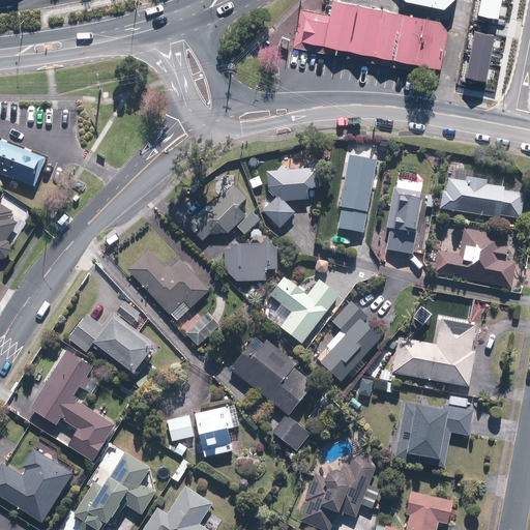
[(451,21),(347,0),(339,0),(336,15),(301,7),(296,37),(443,66),(451,21)]
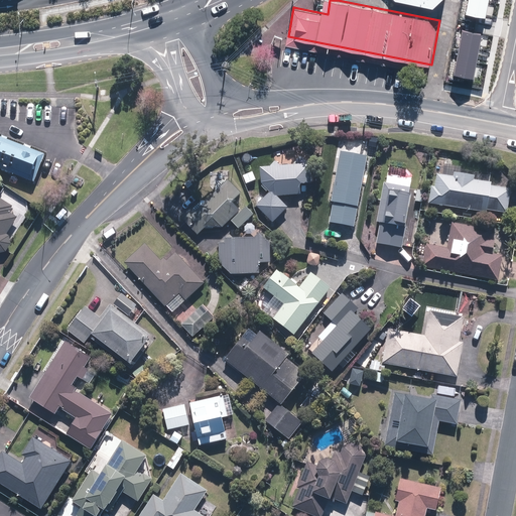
[(486,19),(489,0),(469,0),(466,15),(486,19)]
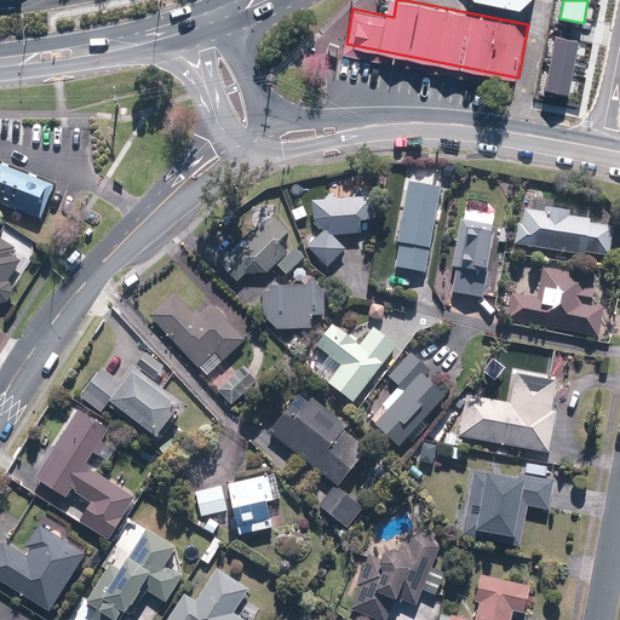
[(556,38),(545,91),(569,96),(579,41),(556,38)]
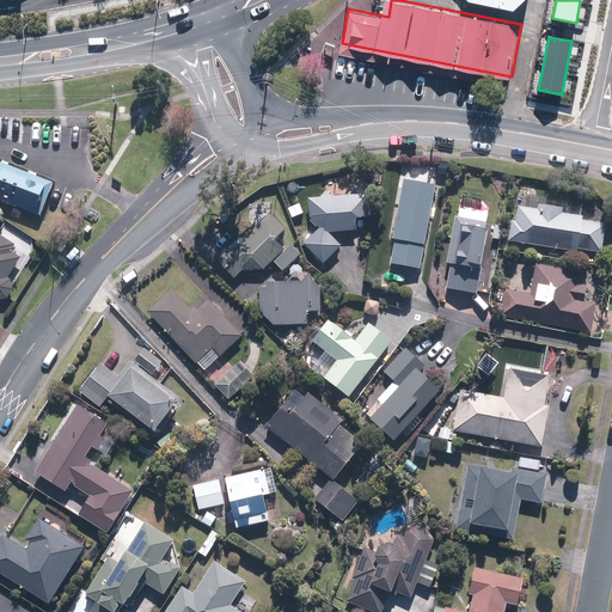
[(55,183),(0,160),(0,197),(43,215),(55,183)]
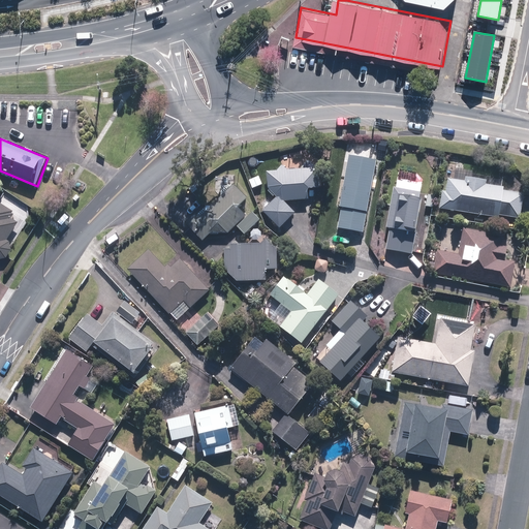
[(377,160),(349,155),(336,227),(364,231),(377,160)]
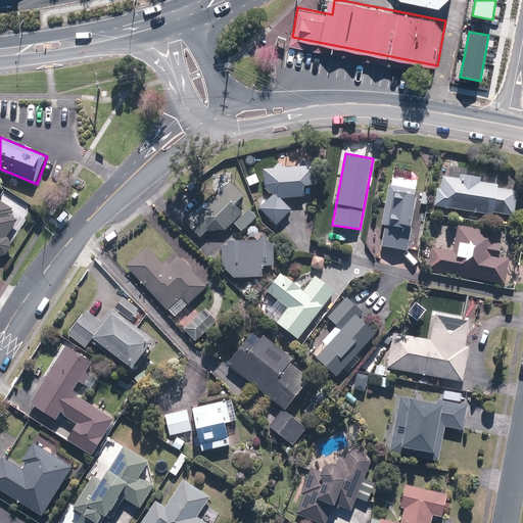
[(293,209),(283,198),(305,196),(305,186),(318,185),(317,167),(264,170),(265,185),(274,194),(258,206),(278,226),(293,209)]
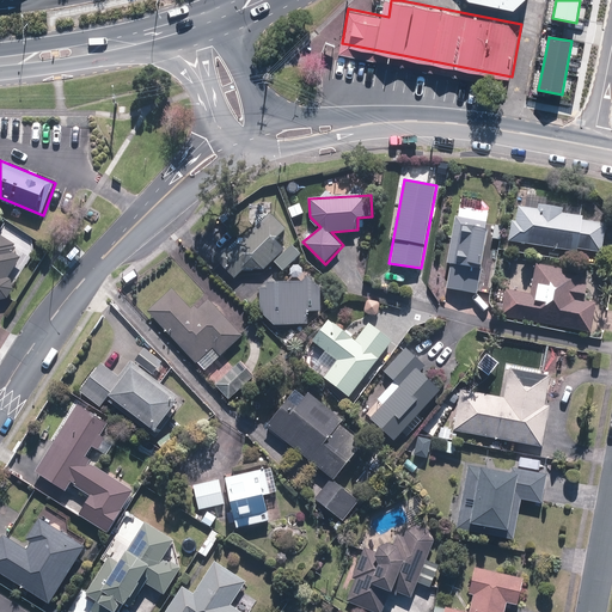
[(306,214),(303,203),(288,208),(292,219),(306,214)]
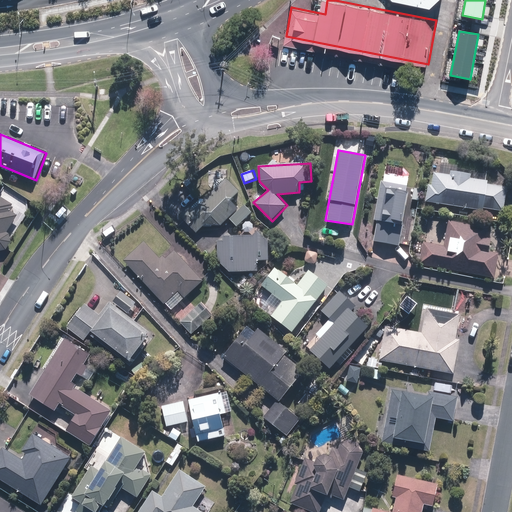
[(429,185),(427,200),(485,210),(485,208),(503,210),(506,187),(489,184),(490,180),(472,177),(473,173),(452,170),(452,173),(434,171),(432,185),(429,185)]
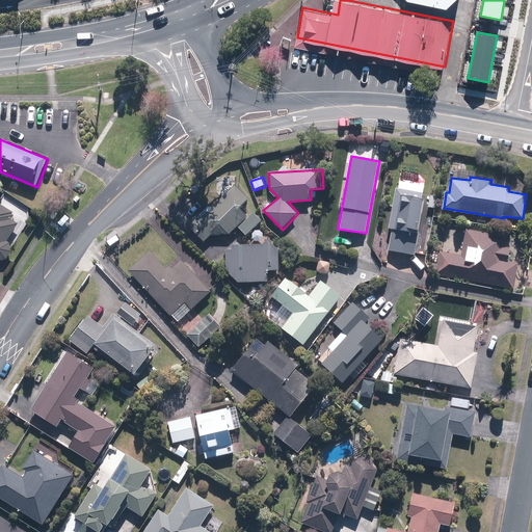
[(425,185),(401,181),(399,188),(397,188),(390,228),(393,229),(389,250),(418,256),(422,234),(420,233),(427,195),(423,194),(425,185)]
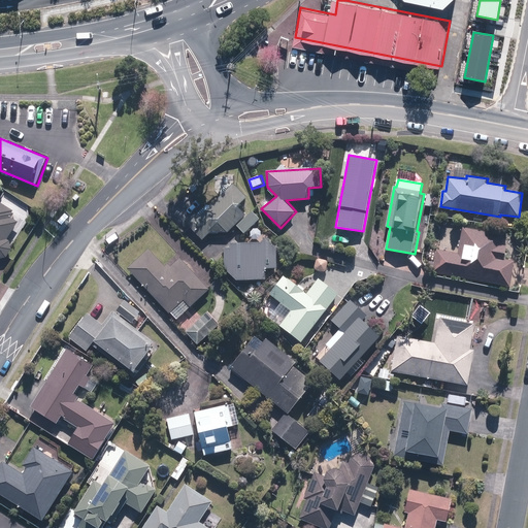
[(222,185),(223,194),(210,205),(208,203),(198,213),(197,211),(187,221),(203,238),(220,223),(229,232),(248,215),(238,205),(249,196),(235,183),(232,186),(222,185)]
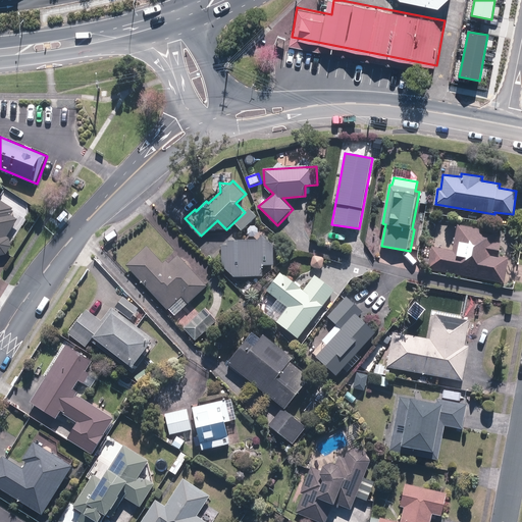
[(0,255),(4,258),(14,241),(10,239),(31,206),(5,190),(0,198),(0,255)]
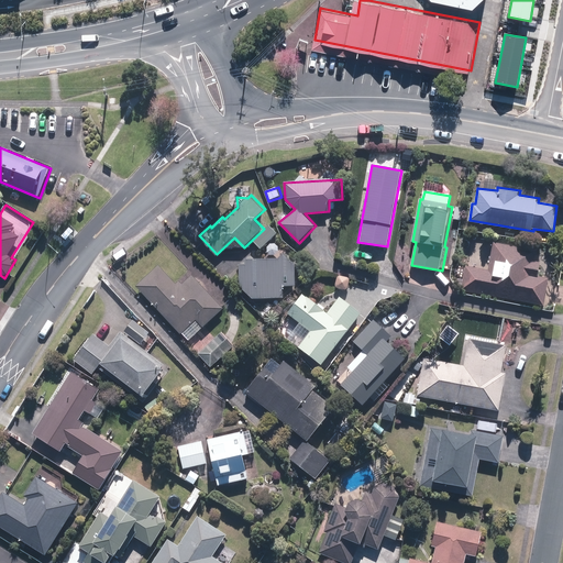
[(278,232),(271,224),(255,241),(262,247),(278,232)]
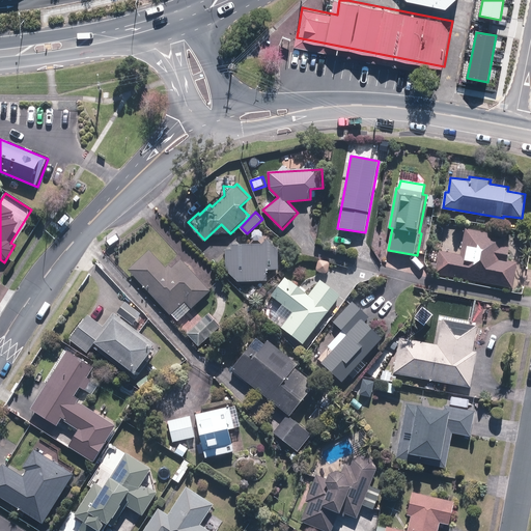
[(506,238),(471,232),(469,246),(468,254),(440,250),(439,262),(432,261),(431,268),(437,269),(437,273),(514,284),(516,264),(500,262),(501,253),(510,255),(511,248),(504,247),(506,238)]
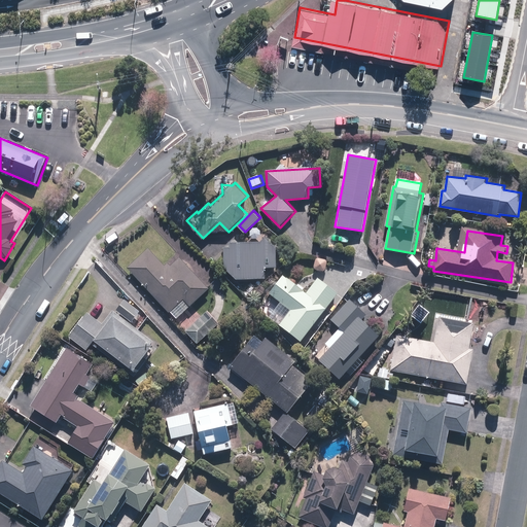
[(224,246),(224,268),(238,280),(259,280),(267,267),(277,268),(278,247),(268,236),(261,243),(232,241),(232,247),(224,246)]
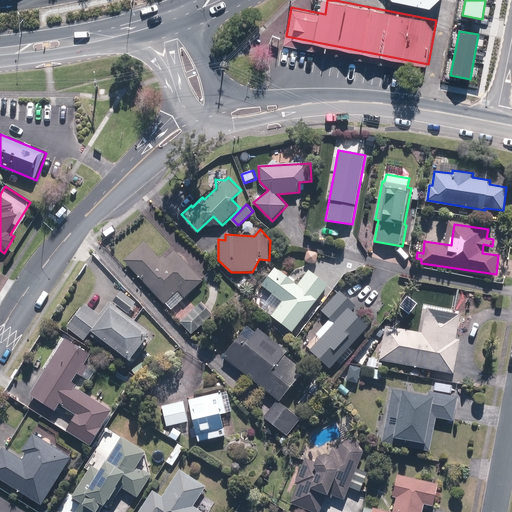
[(146,240),(126,259),(174,310),(205,280),(177,249),(168,257),(166,255),(163,258),(146,240)]
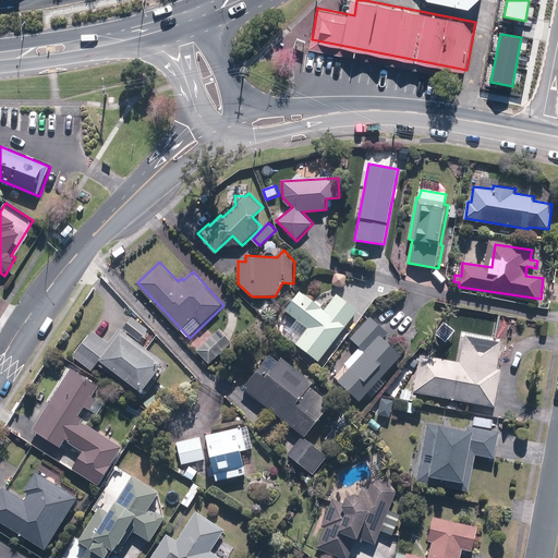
[(319,361),(359,307),(341,294),(329,311),(300,290),(284,311),(307,328),(295,343),(319,361)]
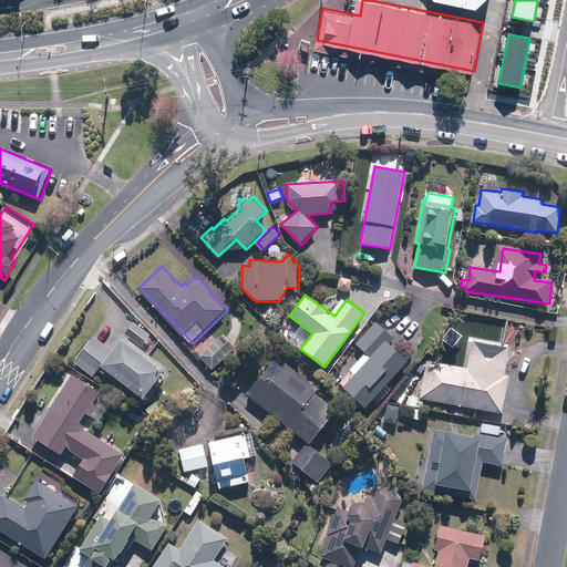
[(343,385),(364,409),(373,400),(375,402),(392,387),(389,383),(411,362),(392,342),(397,339),(380,320),(354,343),(364,354),(350,368),(357,374),(343,385)]
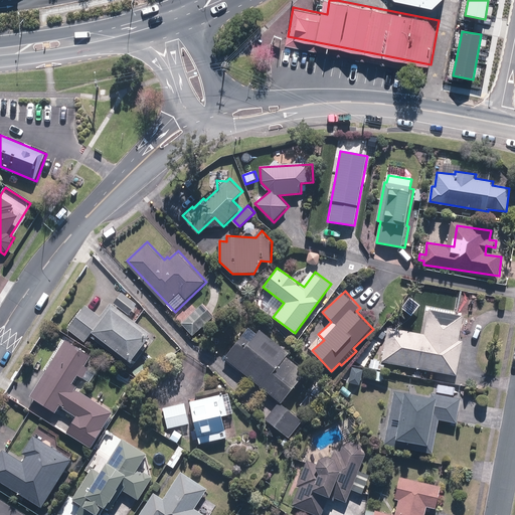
[(122,293),(116,302),(131,313),(137,304),(122,293)]
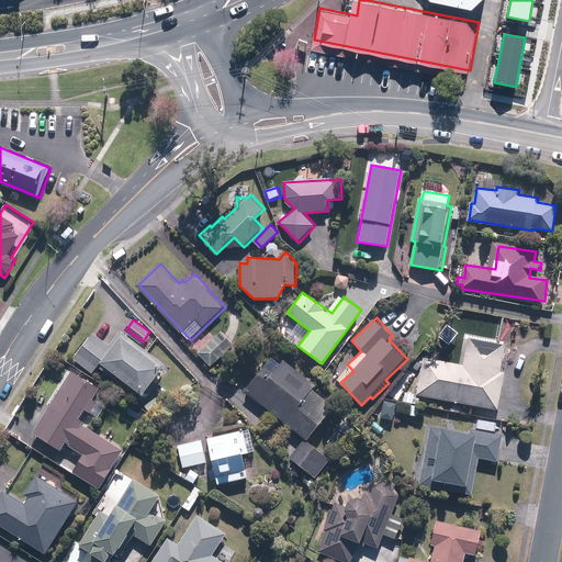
[(99,361),(103,364),(143,393),(165,364),(120,330),(109,345),(94,334),(76,360),(91,371),(99,361)]
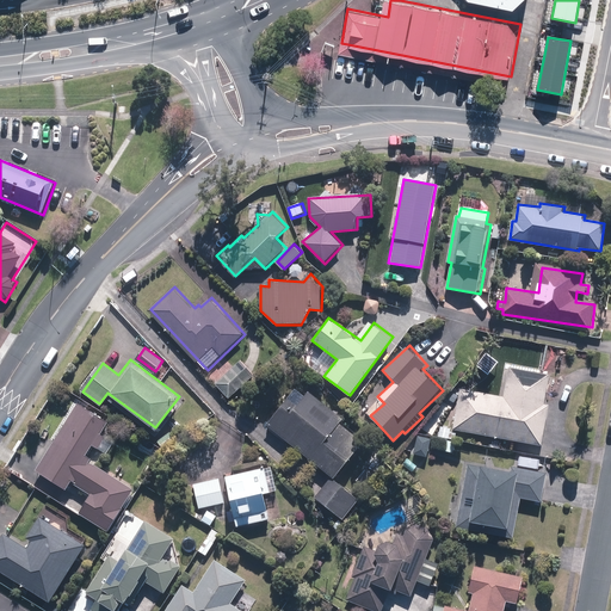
[(255,374),(242,359),(217,383),(230,396),(255,374)]
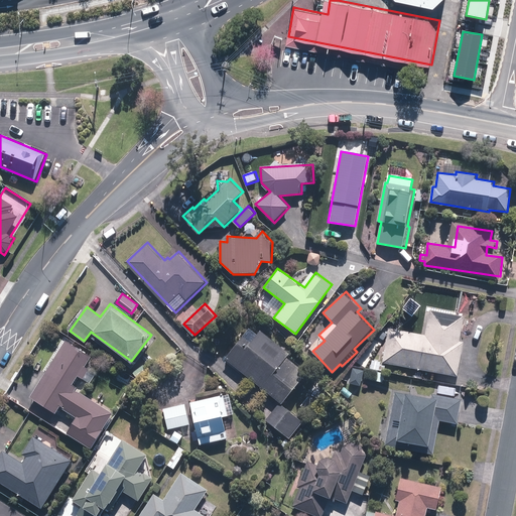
[(389,328),(382,364),(459,376),(465,342),(461,341),(466,314),(430,309),(425,335),(389,328)]
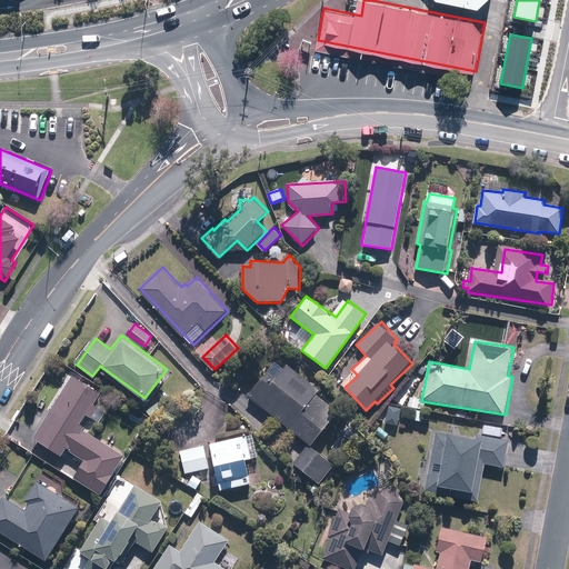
[(272,366),(251,396),(315,442),(336,413),(327,408),(332,400),(321,392),(313,401),(302,393),(310,382),(289,366),(282,373),(272,366)]
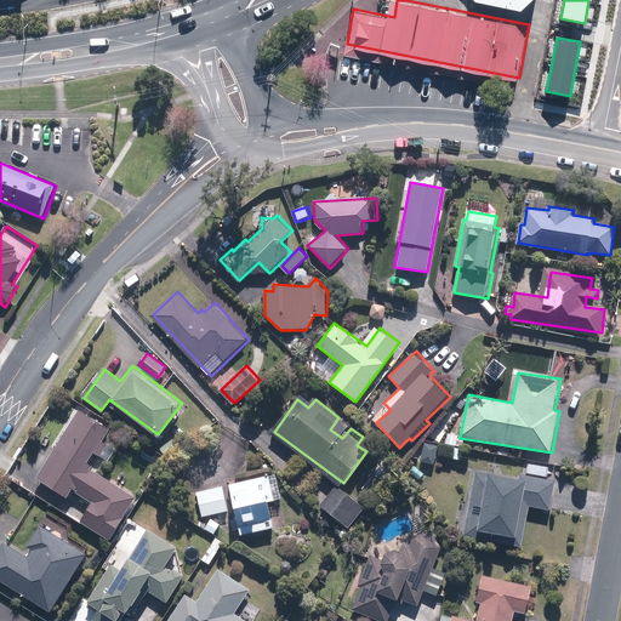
[(112,427),(81,409),(40,477),(70,496),(75,489),(95,501),(83,522),(112,540),(124,519),(123,518),(136,495),(93,469),(96,465),(89,461),(93,453),(102,457),(103,455),(110,460),(118,449),(103,440),(112,427)]
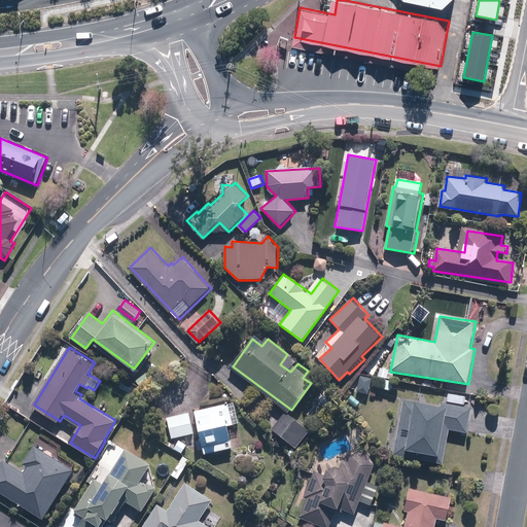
[(429,460),(445,461),(448,428),(469,431),(471,411),(463,410),(464,398),(449,397),(448,401),(445,400),(445,405),(416,401),(403,399),(401,417),(412,419),(408,452),(429,454),(429,460)]
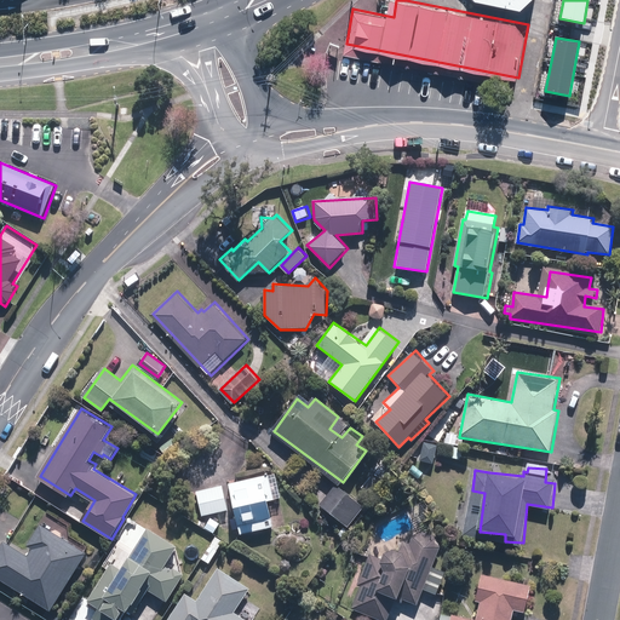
[(241,535),(269,530),(267,518),(275,516),(271,500),(285,498),(279,474),(230,483),(241,535)]
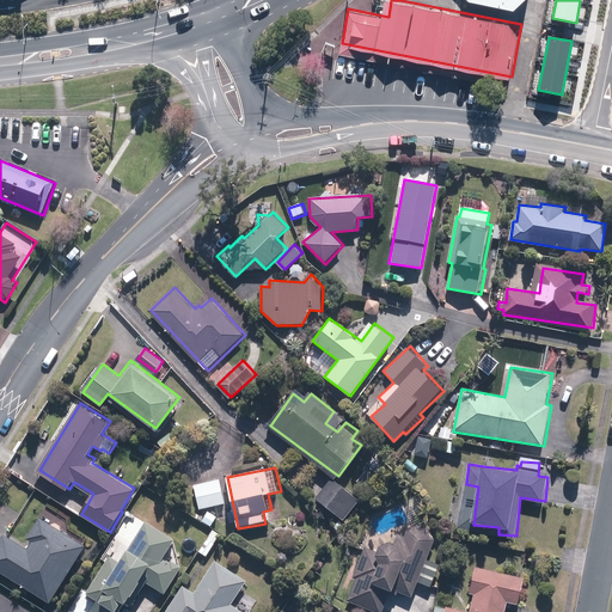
[(227,502),(220,478),(194,487),(201,510),(227,502)]
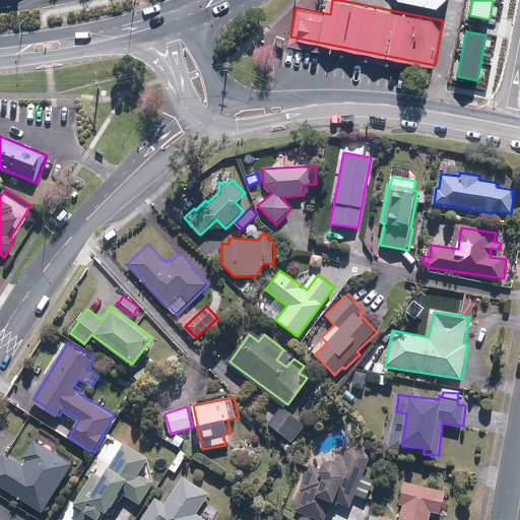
[(282,406),(269,424),(293,442),(307,425),(282,406)]
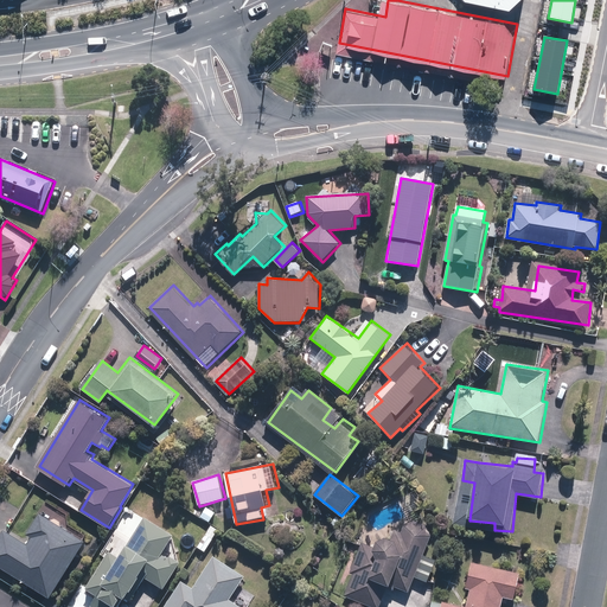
[(5,530),(0,536),(0,564),(51,595),(84,540),(40,513),(30,532),(32,534),(27,543),(5,530)]
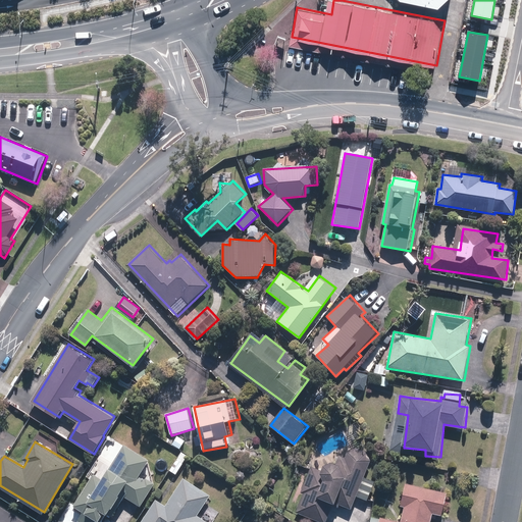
[(354,506),(357,497),(368,501),(376,479),(365,474),(369,464),(365,463),(369,451),(348,444),(344,455),(340,454),(336,461),(327,458),(322,474),(310,469),(301,493),(303,494),(297,511),(325,521),(331,505),(335,506),(337,500),(354,506)]
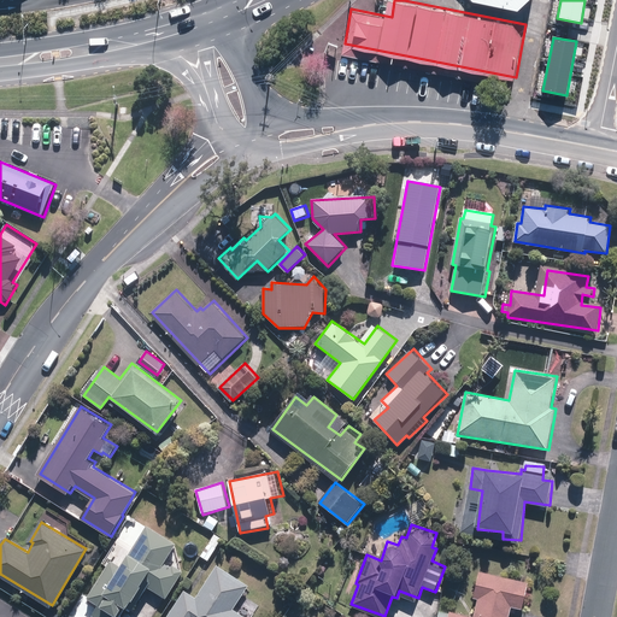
[(92,616),(121,616),(122,616),(127,607),(131,611),(146,587),(169,601),(186,573),(169,562),(178,544),(148,526),(137,544),(125,538),(119,550),(129,554),(123,565),(111,558),(89,597),(81,610),(92,616)]
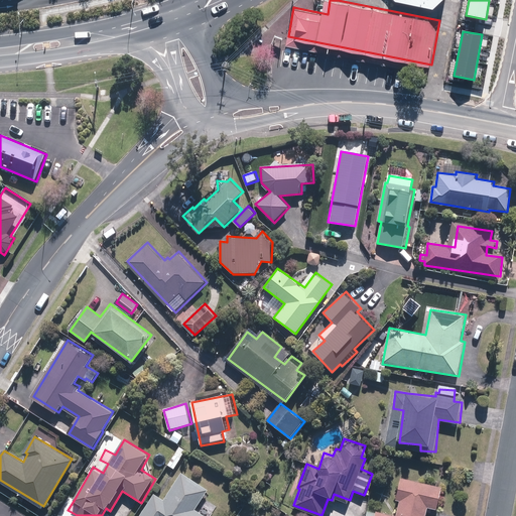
[(188,449),(182,445),(168,465),(174,470),(188,449)]
